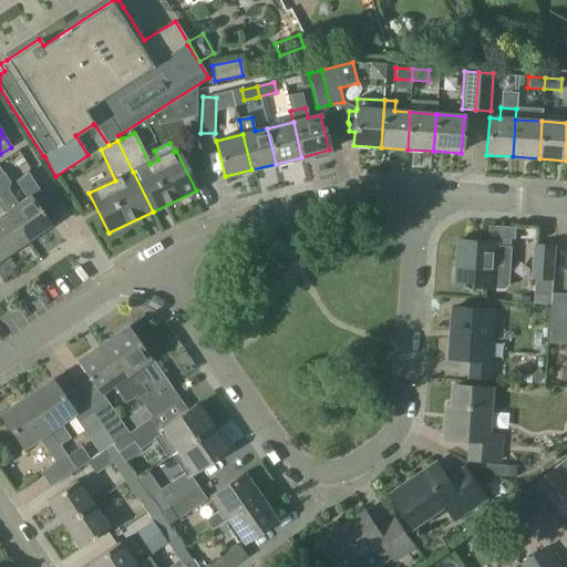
[(3,174),(0,175),(0,200),(0,202),(7,212),(28,241),(50,226),(39,209),(37,206),(44,200),(28,175),(14,184),(24,199),(17,204),(11,195),(8,191),(9,183),(7,178),(3,174)]
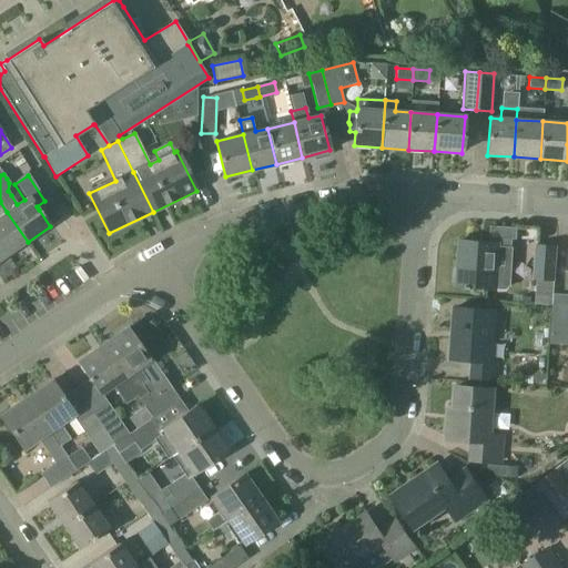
[(7,212),(0,215),(0,249),(6,257),(28,242),(7,212)]
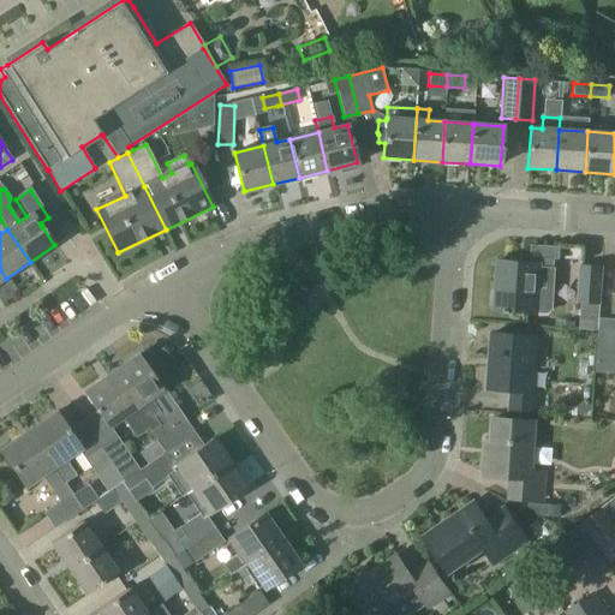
[(497,261),(494,309),(538,311),(548,312),(550,310),(551,298),(553,279),(541,278),(542,267),(553,268),(554,258),(559,258),(560,248),(531,245),(530,263),(497,261)]
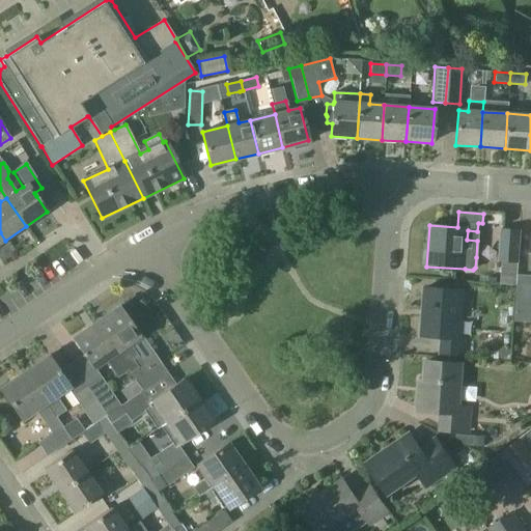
[(519,263),(521,230),(500,228),(498,261),(501,261),(500,284),(516,285),(519,263)]
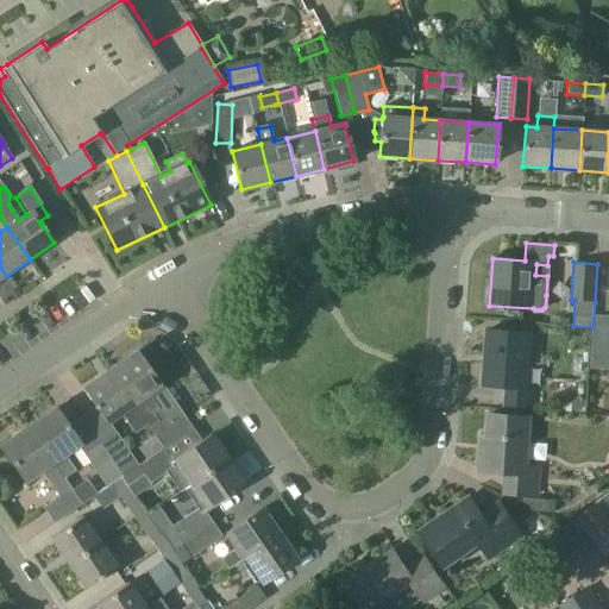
[(608,315),(594,315),(590,368),(608,369),(608,315)]
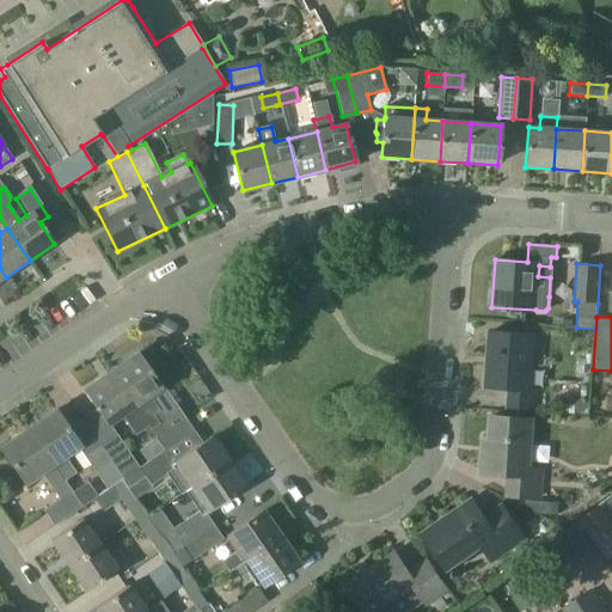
[(550,409),(551,392),(540,391),(540,390),(531,389),(534,335),(490,331),(487,387),(510,389),(509,407),(539,409),(539,408),(550,409)]
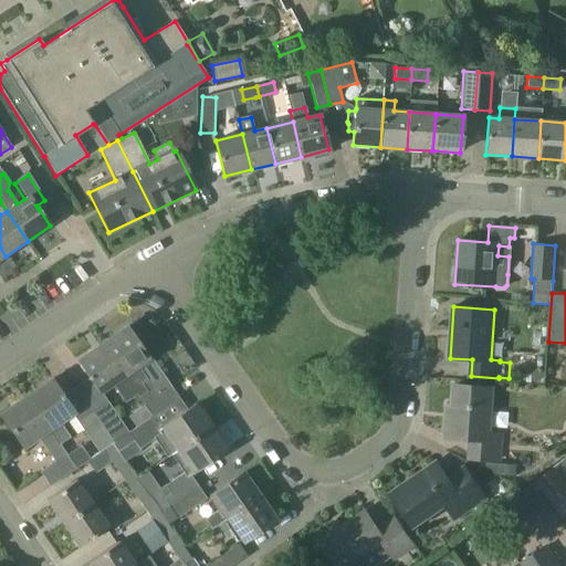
[(128,326),(103,345),(124,376),(137,395),(138,396),(139,397),(150,389),(145,381),(147,380),(137,367),(150,358),(128,326)]
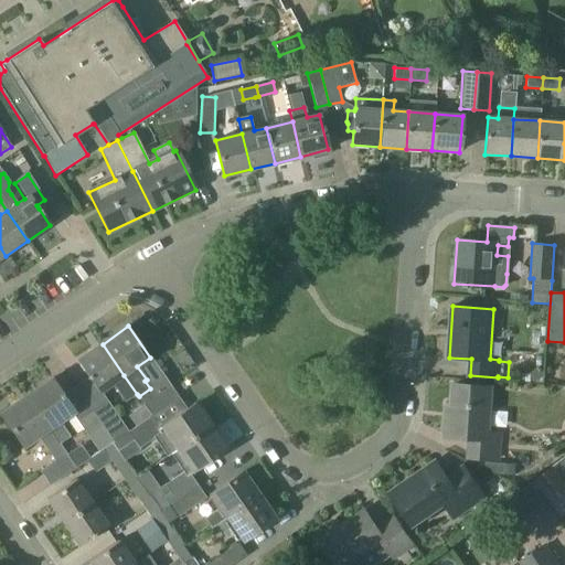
[(125,404),(137,394),(124,375),(103,344),(77,361),(98,393),(110,384),(125,404)]
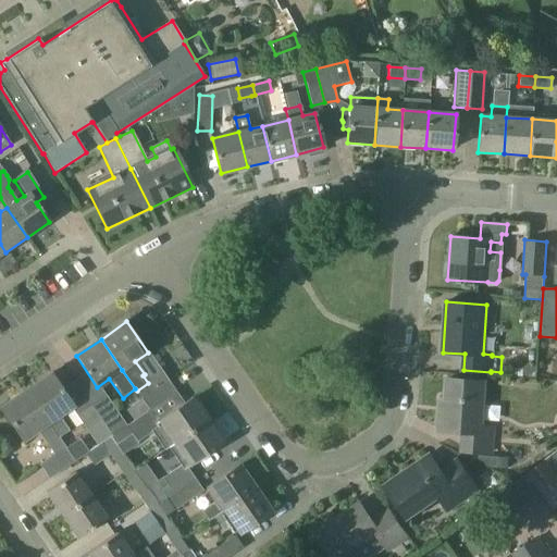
[(59,437),(69,430),(59,416),(73,407),(51,373),(26,391),(59,437)]
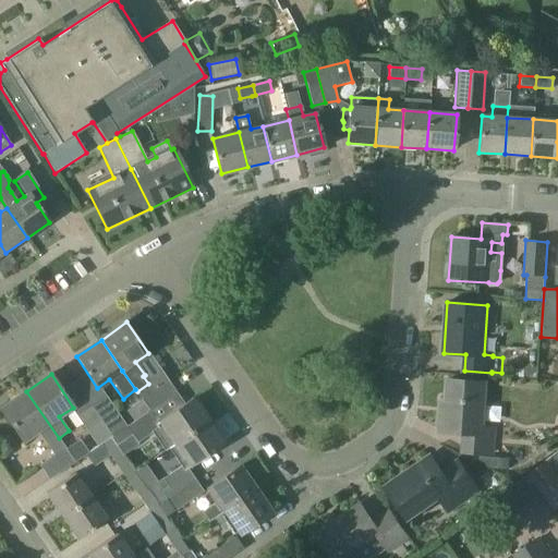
[(152,381),(148,384),(137,391),(136,390),(135,391),(149,410),(176,391),(168,380),(156,388),(152,381)]
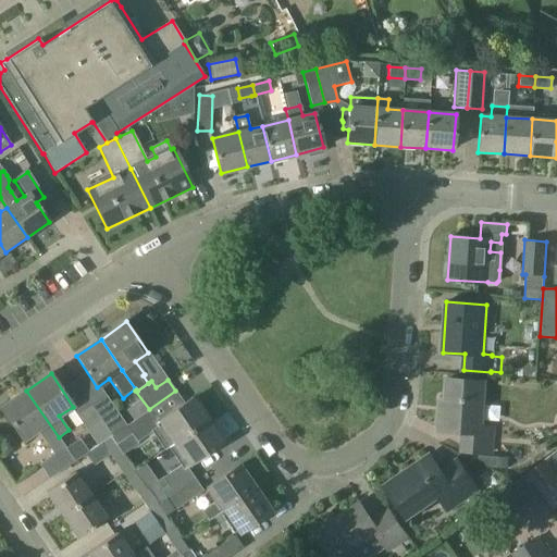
[(482,426),(484,382),(446,380),(444,415),(438,413),(437,431),(463,432),(462,450),(491,453),(493,428),(482,426)]
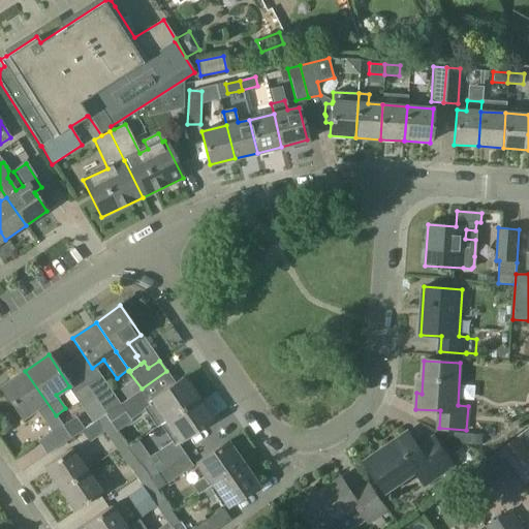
[(56,415),(25,371),(0,387),(22,418),(35,409),(51,431),(36,441),(47,455),(70,438),(56,415)]
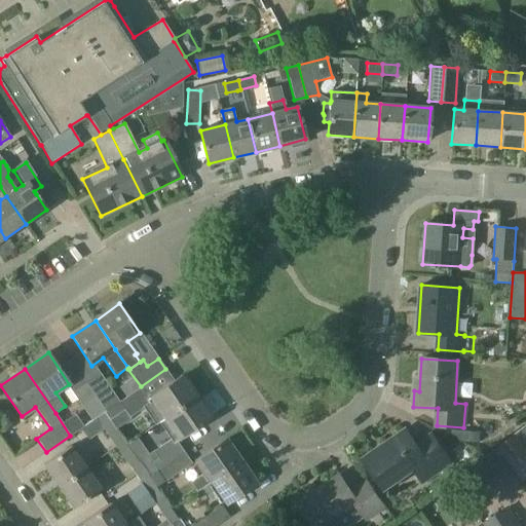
[(120,402),(140,388),(140,387),(119,402),(100,372),(85,382),(106,412),(120,402)]
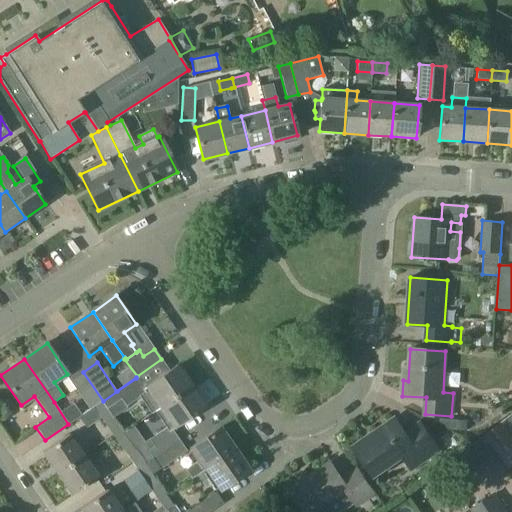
[(155,412),(191,386),(177,366),(144,388),(143,388),(136,378),(117,391),(103,401),(102,401),(107,408),(120,399),(126,406),(139,397),(151,414),(154,411),(155,412)]
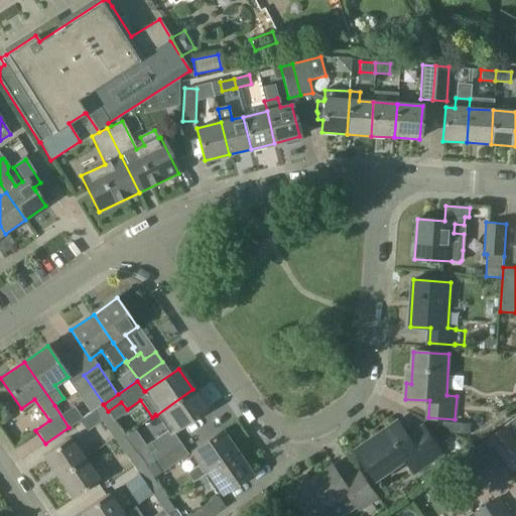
[(94,410),(103,404),(104,404),(84,375),(70,384),(90,412),(94,410)]
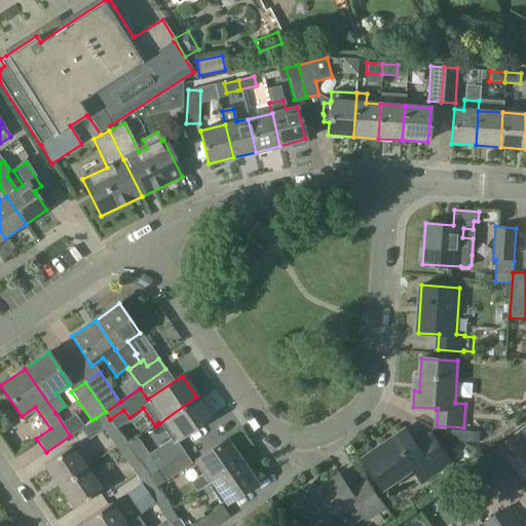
[(178,441),(211,418),(196,397),(159,423),(170,440),(152,451),(158,460),(150,465),(155,473),(149,476),(150,477),(157,473),(184,453),(177,441),(178,441)]
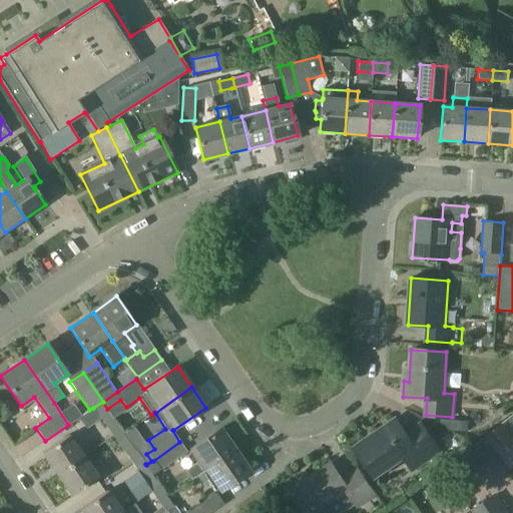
[(106,410),(98,415),(115,439),(123,434),(106,410)]
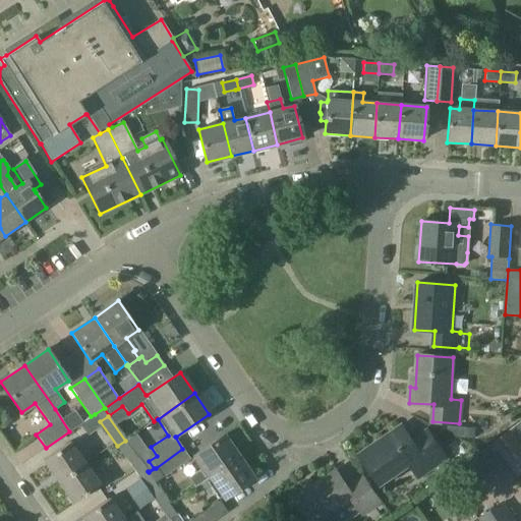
[(506,461),(520,449),(520,421),(493,444),(506,461)]
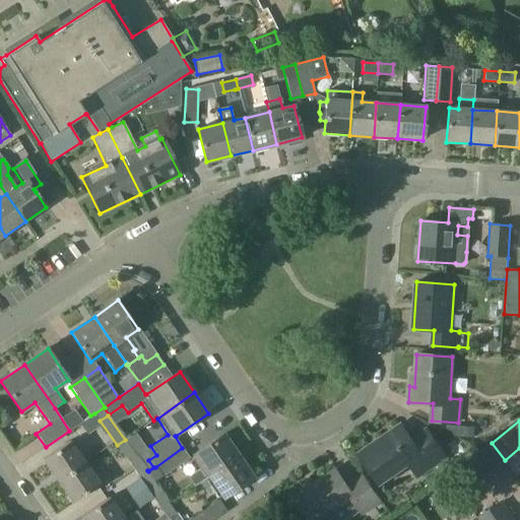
[(412,440),(402,425),(360,454),(380,483),(410,462),(419,476),(447,458),(427,430),(412,440)]
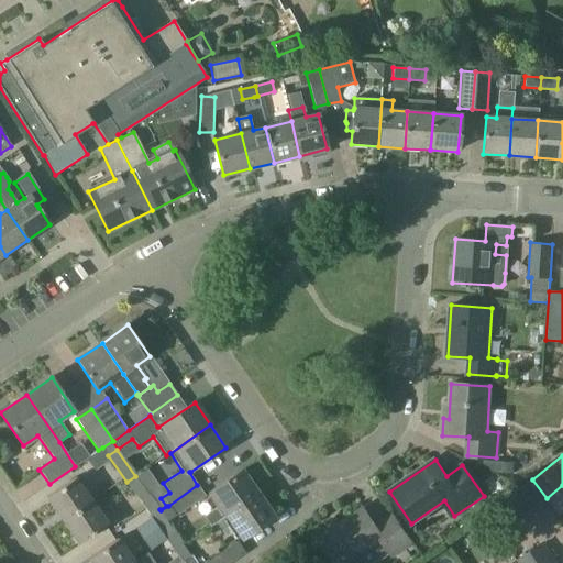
[(220,506),(201,518),(208,528),(214,523),(257,494),(241,471),(210,492),(220,506)]
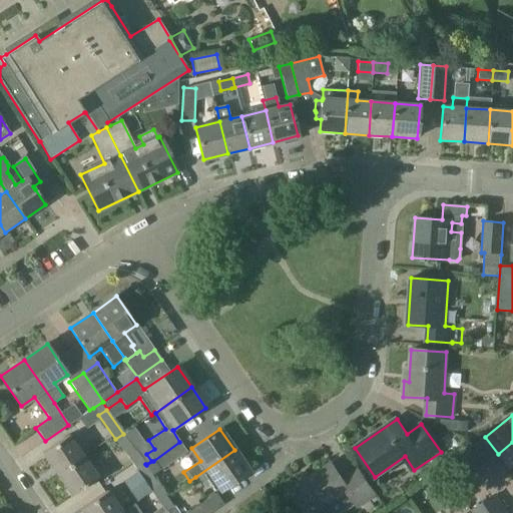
[(123,434),(115,439),(136,471),(145,464),(136,450),(135,451),(123,434)]
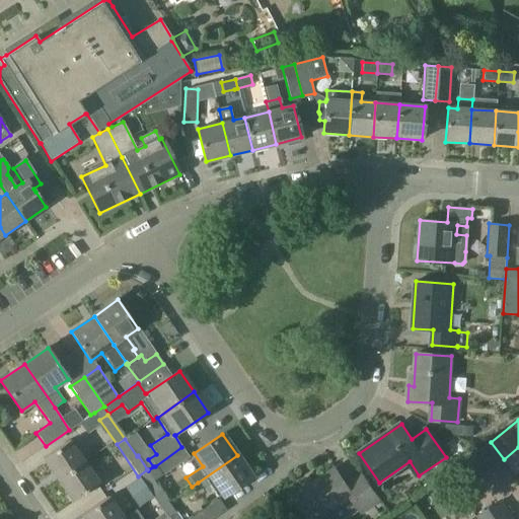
[(58,480),(84,462),(70,441),(43,459),(58,480)]
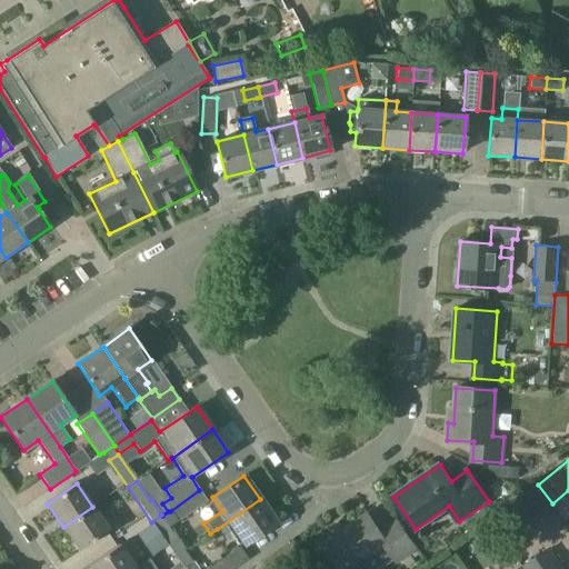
[(199,490),(170,511),(178,521),(207,501),(199,490)]
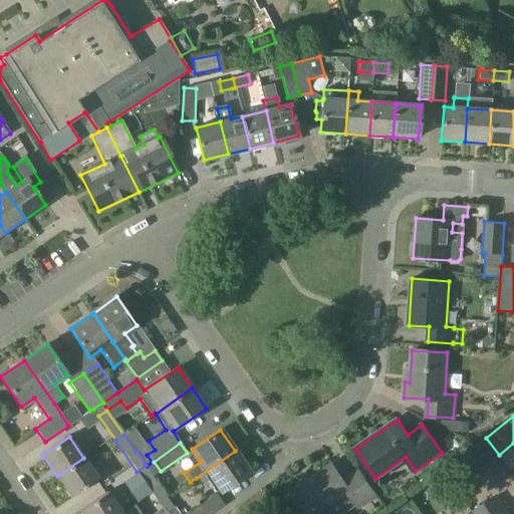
[(235,451),(196,478),(206,492),(216,484),(222,492),(250,473),(235,451)]
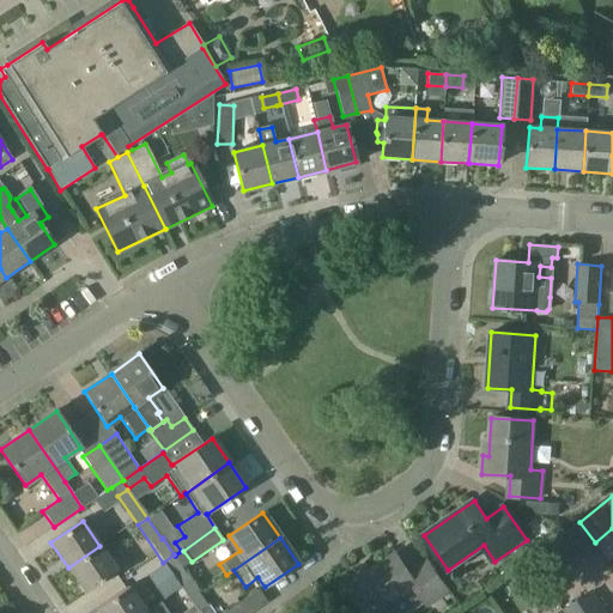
[(539,551),(553,571),(569,559),(556,540),(539,551)]
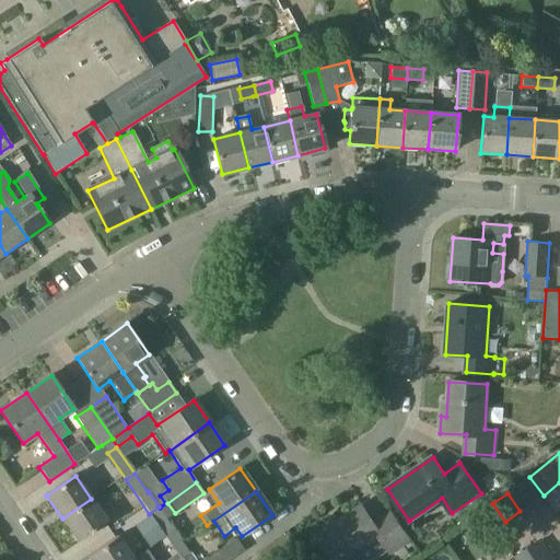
[(78,541),(106,522),(91,499),(62,518),(78,541)]
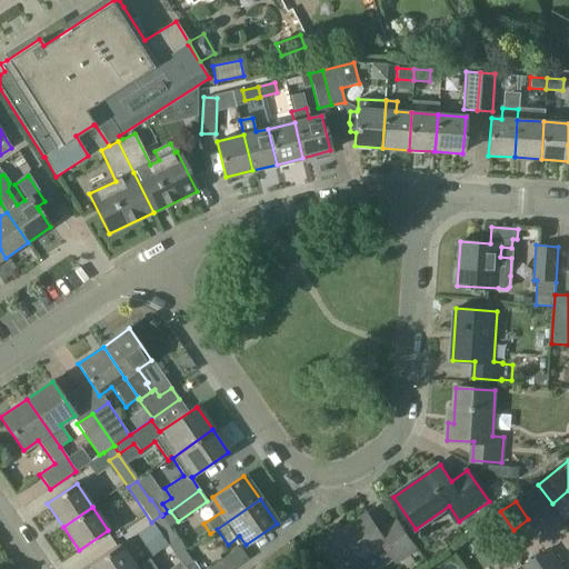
[(162,516),(161,515),(151,522),(168,546),(177,539),(168,527),(169,526),(162,516)]
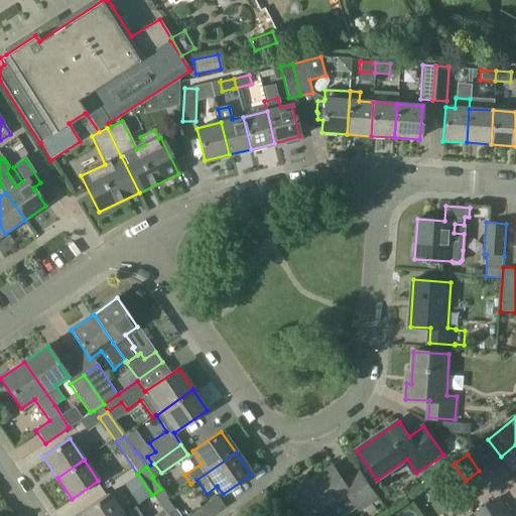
[(292,494),(307,515),(316,515),(350,494),(360,509),(376,498),(359,474),(344,484),(333,467),(292,494)]
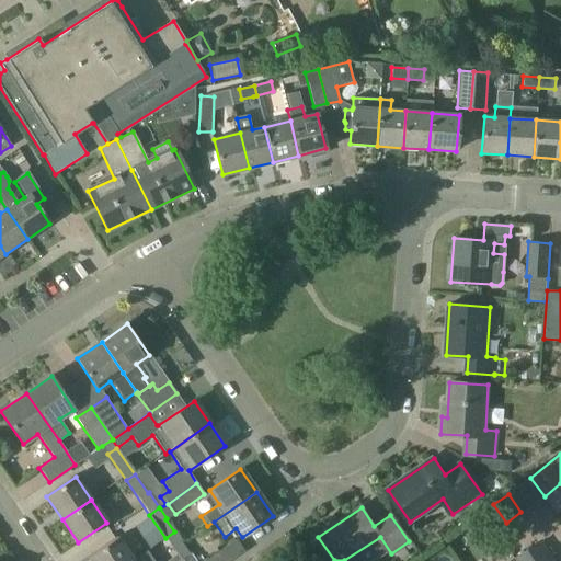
[(482,513),(468,522),(473,529),(487,519),(482,513)]
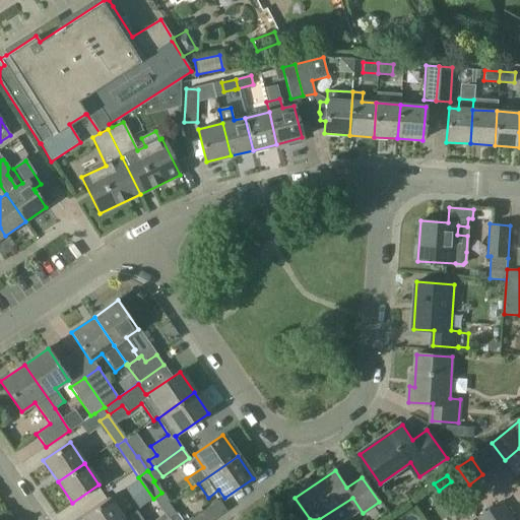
[(166,519),(170,518),(176,514),(161,493),(153,499),(166,516),(159,519),(166,519)]
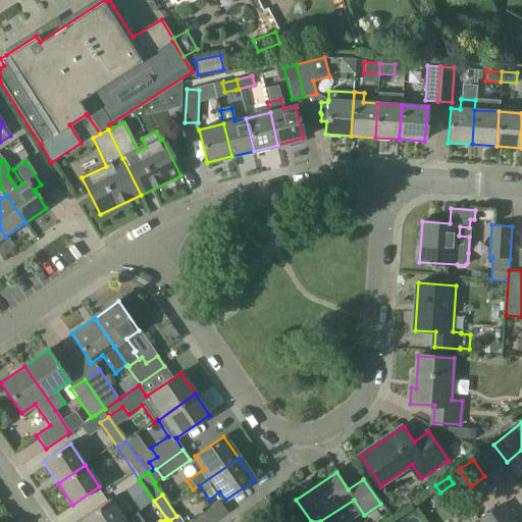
[(85,521),(121,521),(123,521),(108,499),(82,517),(85,521)]
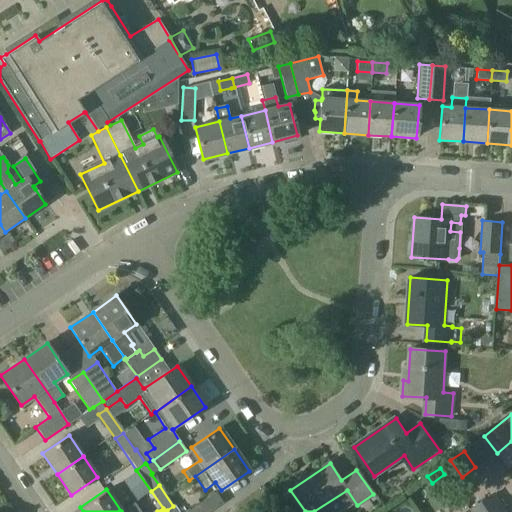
[(209,511),(222,503),(215,492),(190,510),(186,511),(209,511)]
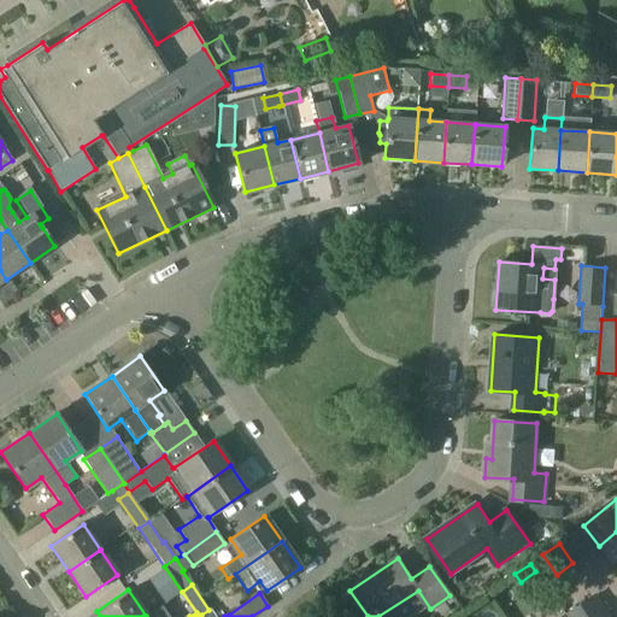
[(595,593),(566,613),(569,616),(609,616),(610,615),(595,593)]
